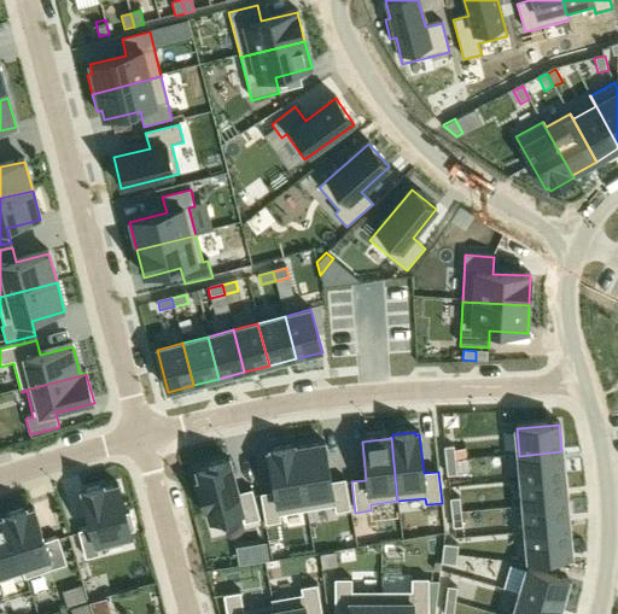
[(324,445),(296,449),(307,512),(334,507),(334,514),(350,512),(345,480),(331,483),(324,445)]
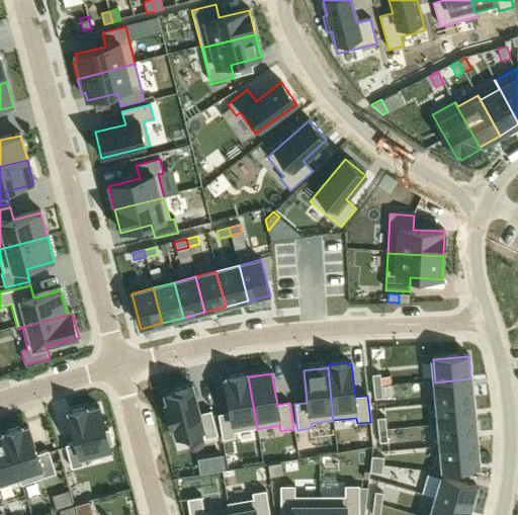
[(230,413),(218,415),(222,441),(235,439),(235,433),(257,429),(248,376),(246,377),(246,374),(227,378),(227,380),(224,380),(230,413)]
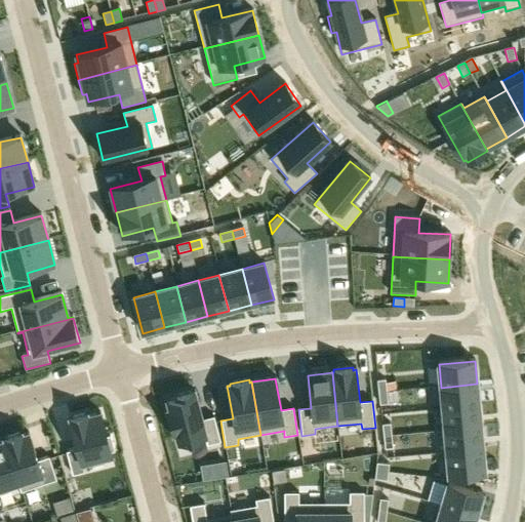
[(377,382),(378,394),(387,393),(386,380),(377,382)]
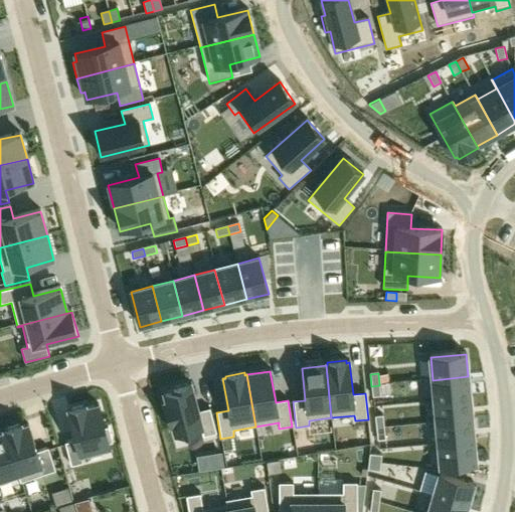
[(468,376),(433,380),(435,401),(470,398),(468,376)]
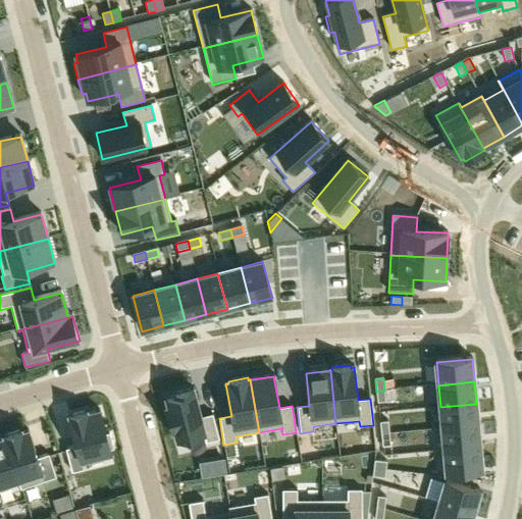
[(168,409),(166,409),(172,432),(174,431),(178,446),(205,438),(206,444),(219,440),(213,415),(201,418),(194,390),(174,394),(175,397),(166,399),(168,409)]
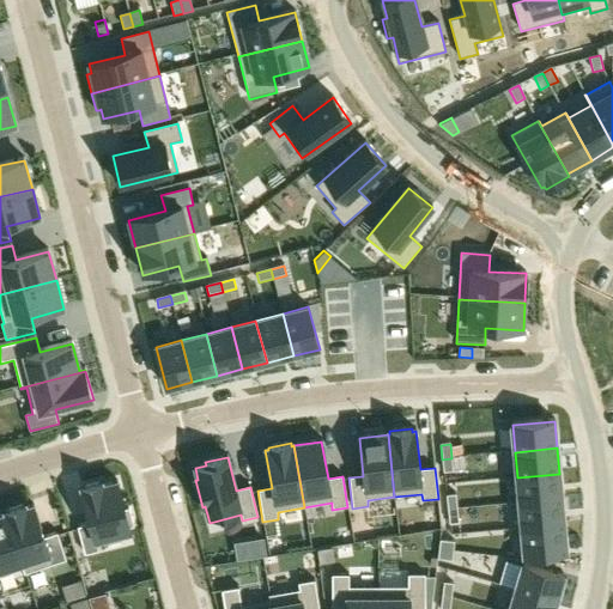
[(453,473),(451,458),(442,460),(443,474),(453,473)]
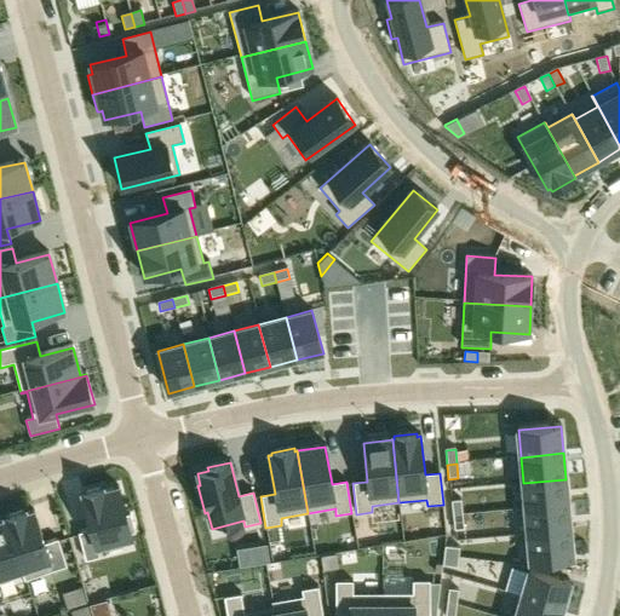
[(566,479),(523,483),(526,510),(568,506),(566,479)]
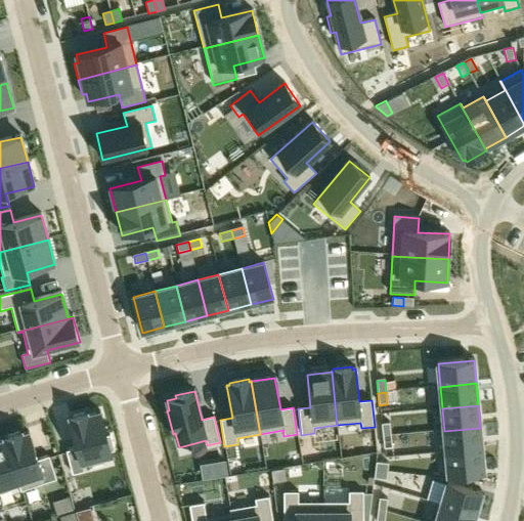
[(79,447),(67,449),(73,474),(84,471),(82,460),(112,452),(101,413),(72,420),(79,447)]
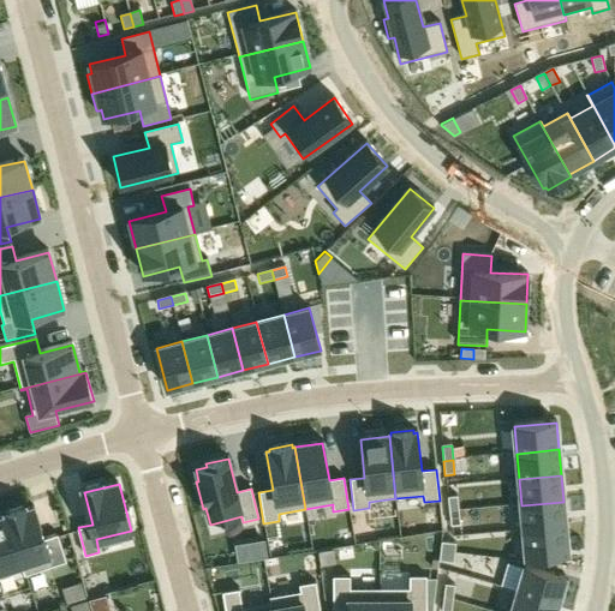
[(458,497),(448,498),(449,513),(459,511),(458,497)]
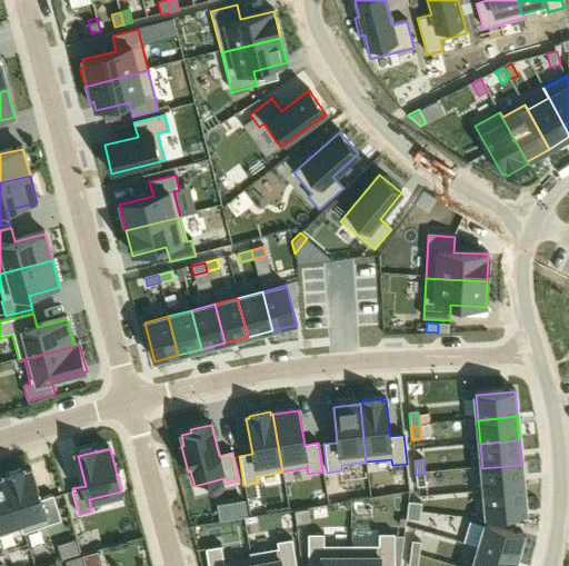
[(521,465),(482,468),(485,492),(523,488),(521,465)]
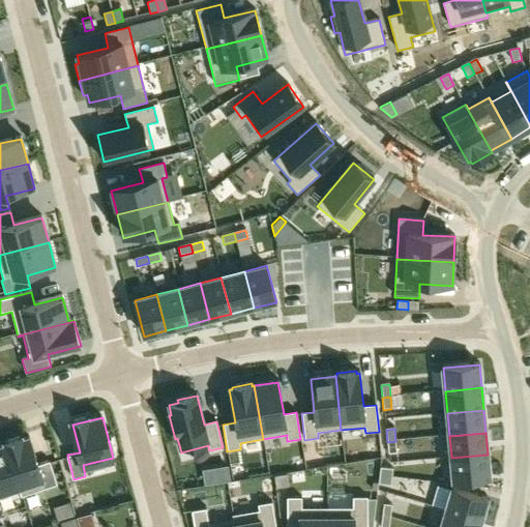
[(29,437),(5,444),(21,493),(20,493),(21,497),(46,490),(58,486),(50,462),(38,466),(29,437)]
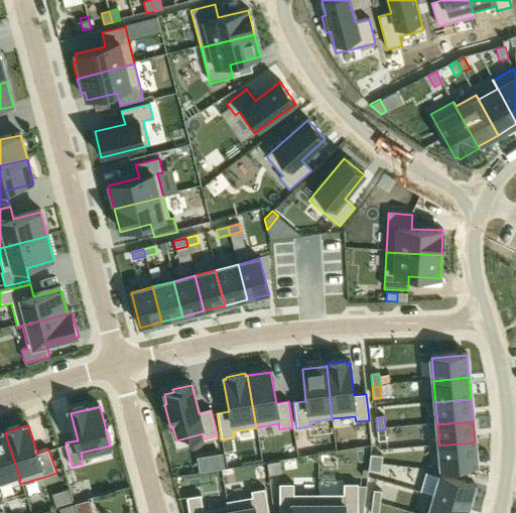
[(386,441),(385,429),(377,430),(378,442),(386,441)]
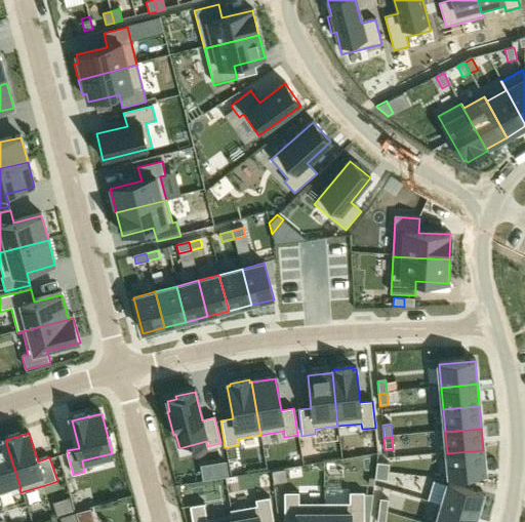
[(0,505),(1,505),(0,503),(0,494),(19,488),(21,488),(5,440),(0,441),(0,505)]
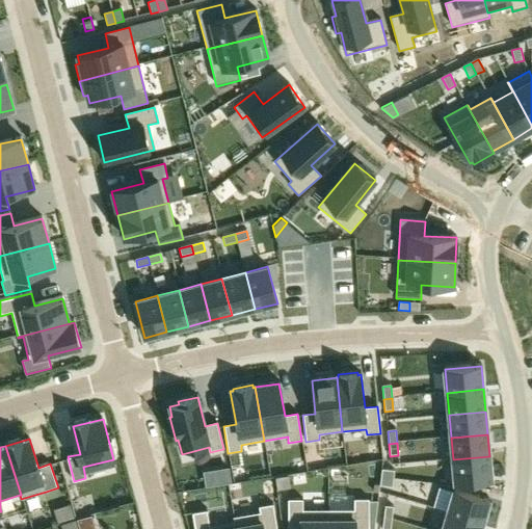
[(489,456),(453,459),(455,483),(491,480),(489,456)]
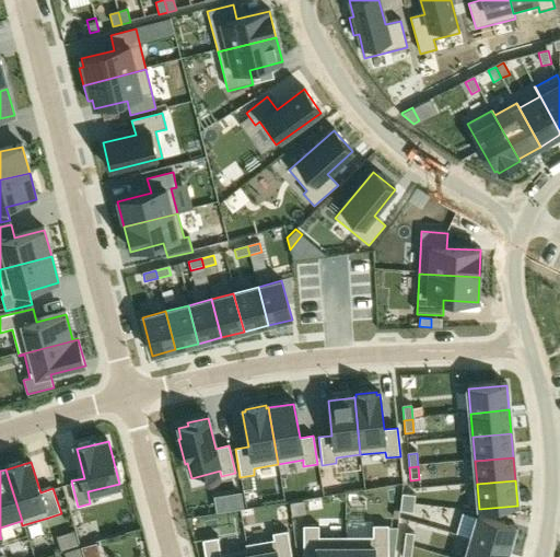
[(242,492),(234,494),(236,509),(245,508),(242,492)]
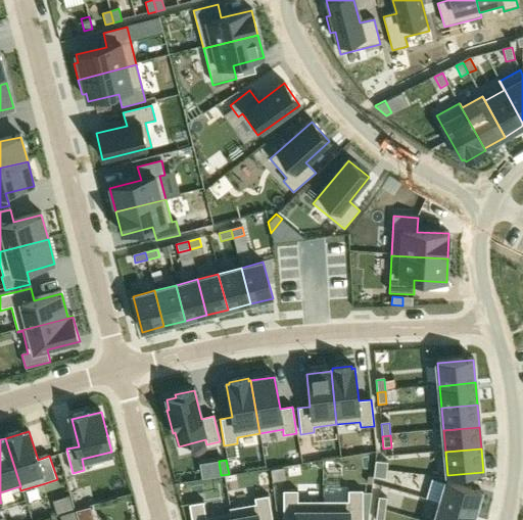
[(382,463),(375,462),(374,470),(386,471),(387,463),(382,463)]
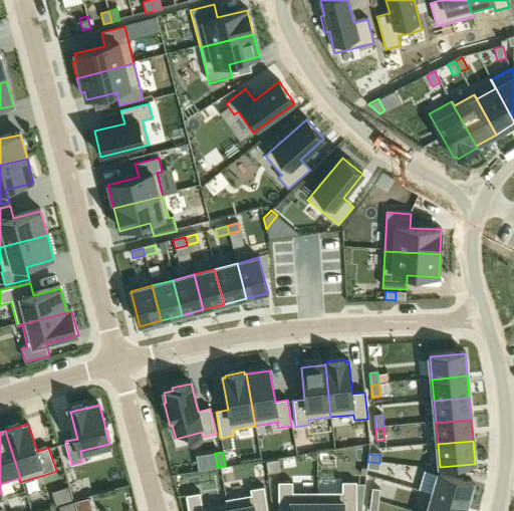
[(265,462),(267,474),(279,472),(277,460),(265,462)]
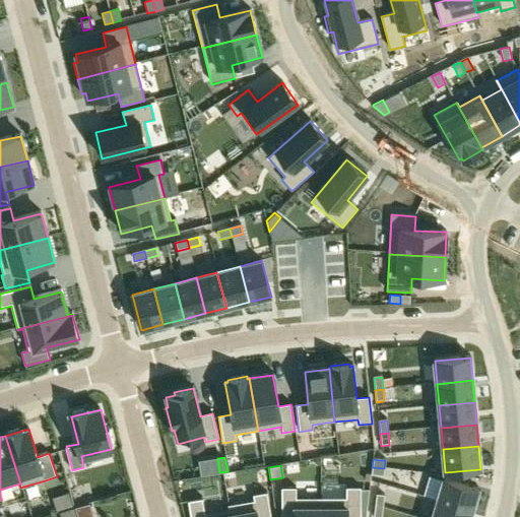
[(383,476),(384,468),(372,467),(371,475),(383,476)]
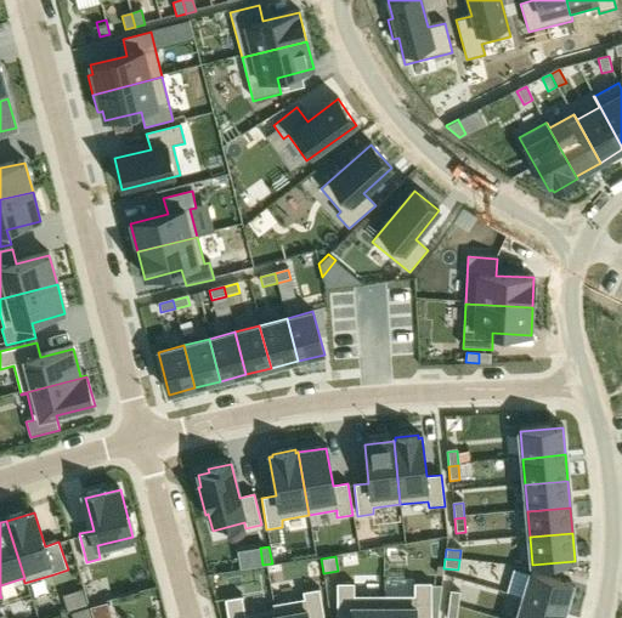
[(530,573),(522,599),(564,611),(572,585),(530,573)]
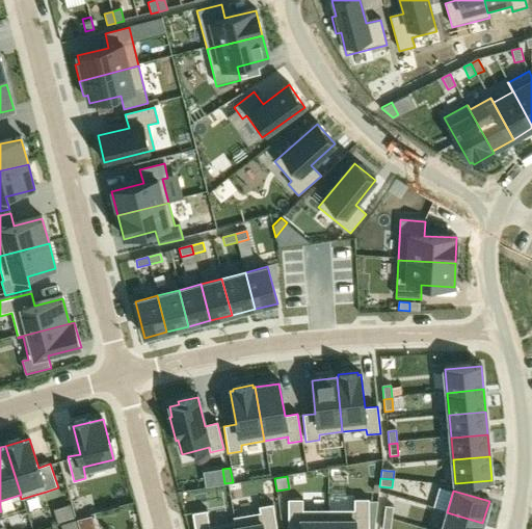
[(288,500),(288,528),(328,528),(328,510),(302,510),(302,500),(288,500)]
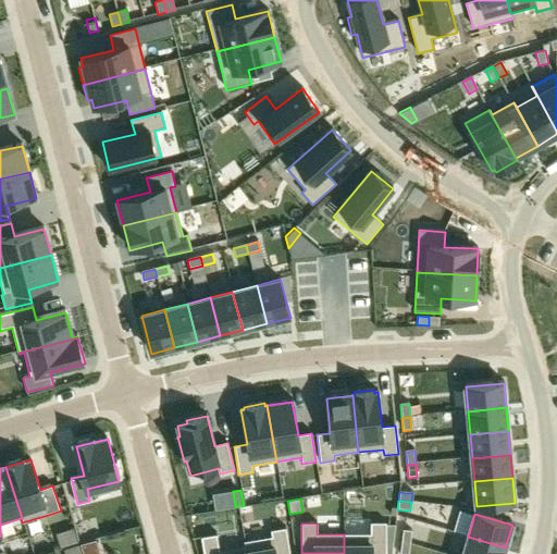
[(344,534),(344,553),(387,553),(386,524),(371,524),(371,534),(344,534)]
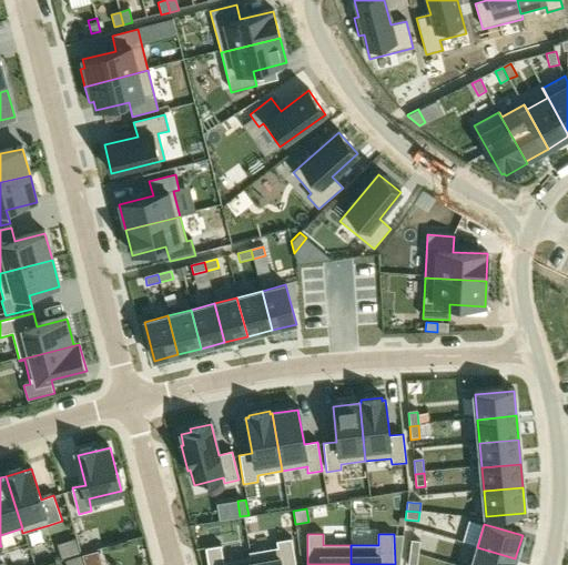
[(277,547),(250,553),(252,564),(296,564),(292,538),(276,542),(277,547)]
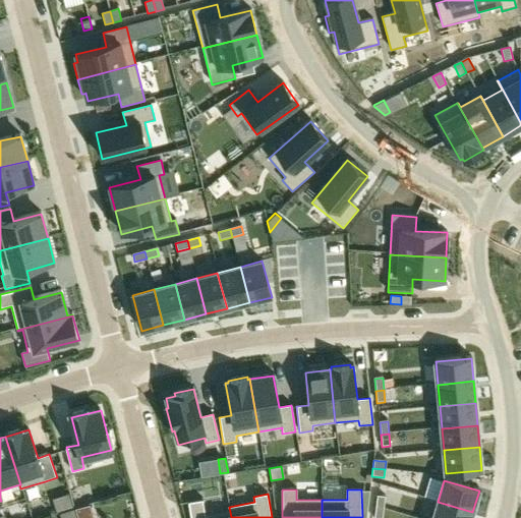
[(375,508),(384,509),(386,497),(378,496),(375,508)]
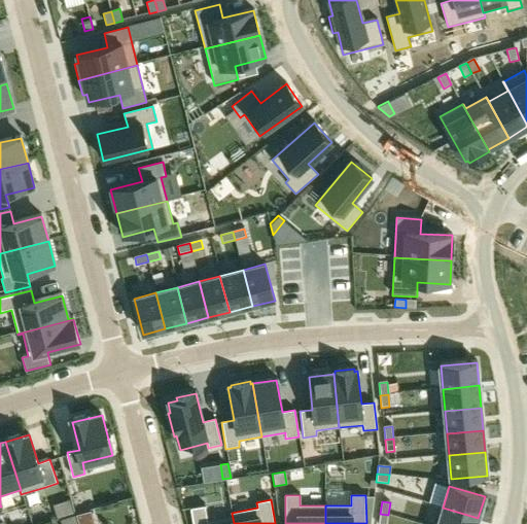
[(205,505),(190,509),(192,523),(234,523),(232,513),(231,513),(232,518),(208,522),(205,505)]
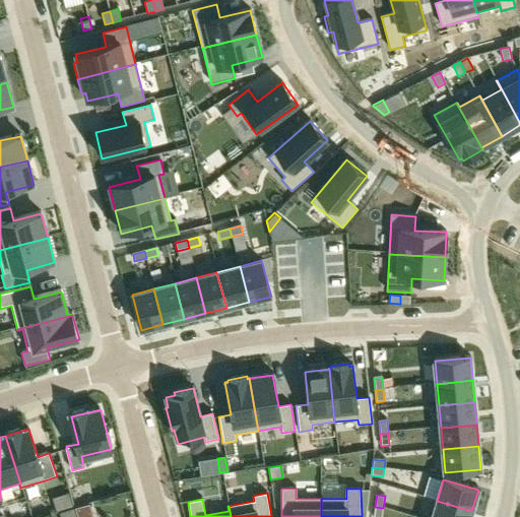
[(437,501),(432,516),(469,516),(471,511),(437,501)]
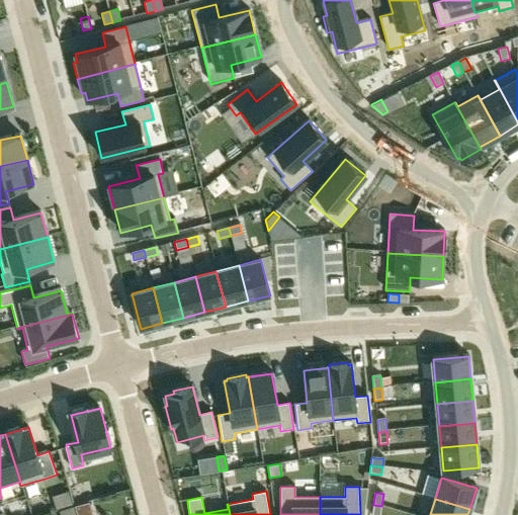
[(89,504),(75,508),(77,514),(92,514),(89,504)]
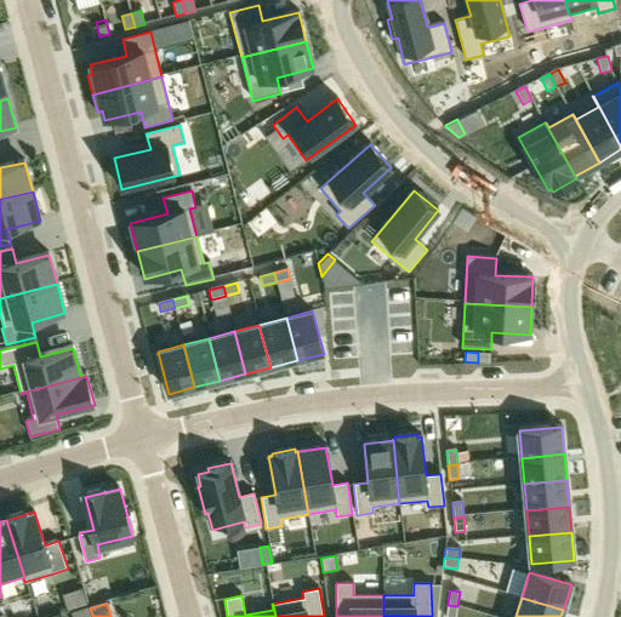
[(456,616),(457,606),(448,605),(446,616),(456,616)]
